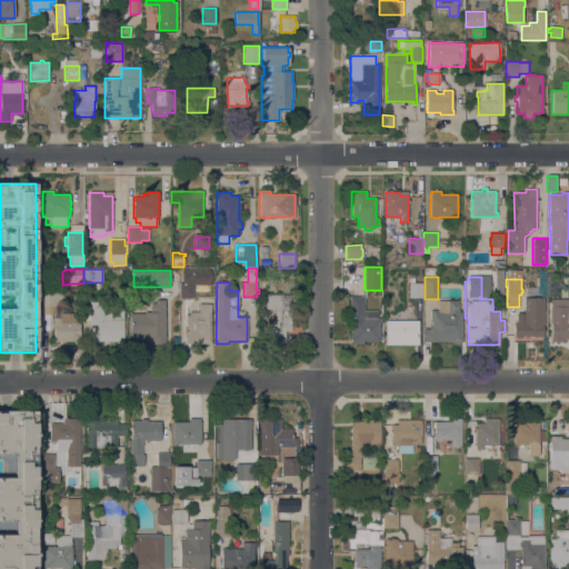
[(422,298),(408,298),(408,282),(422,282),(422,298)]
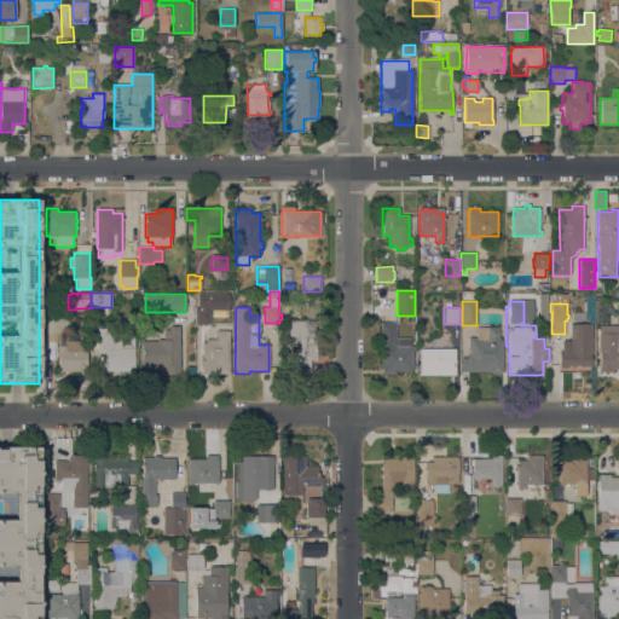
[(210,324),(196,324),(196,308),(210,308),(210,324)]
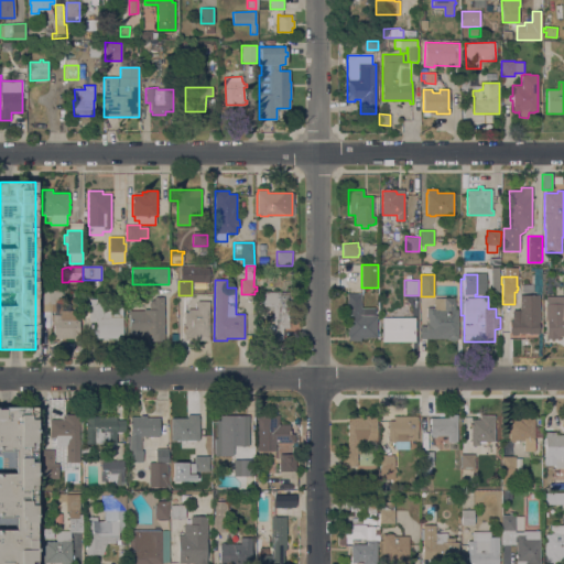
[(53,325),(39,325),(39,312),(42,312),(41,284),(62,283),(63,304),(71,303),(71,310),(78,310),(79,338),(77,340),(74,340),(74,338),(53,338),(53,325)]
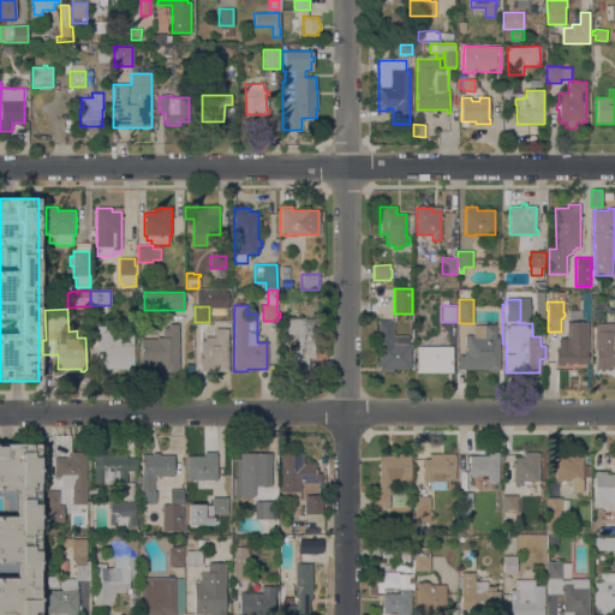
[(569,318),(569,310),(580,309),(580,318),(569,318)]
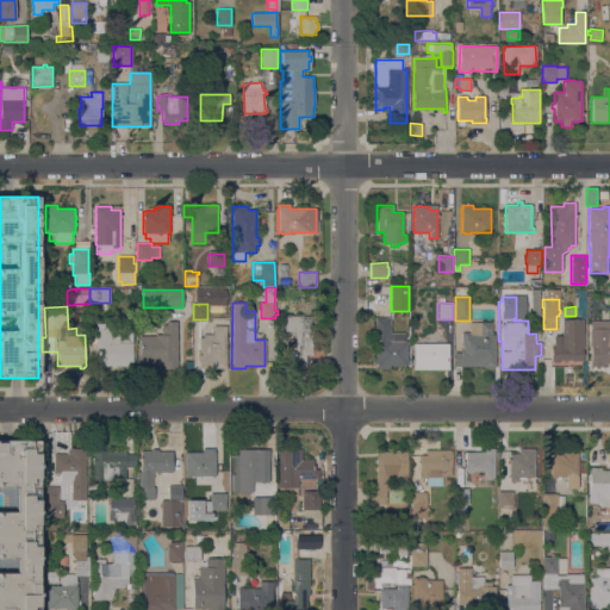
[(288,352),(286,352),(285,330),(285,316),(316,316),(316,327),(312,327),(312,355),(305,355),(305,367),(288,367),(288,352)]
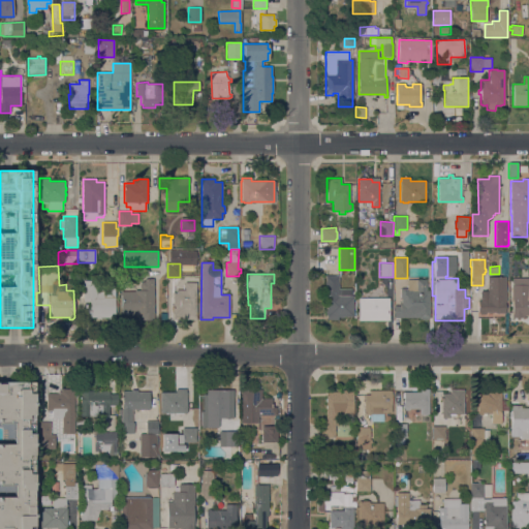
[(353,316),(344,316),(343,318),(339,318),(338,317),(338,319),(327,319),(327,315),(325,314),(325,310),(327,310),(327,287),(325,287),(325,276),(338,276),(338,289),(351,289),(351,296),(353,296),(353,316)]
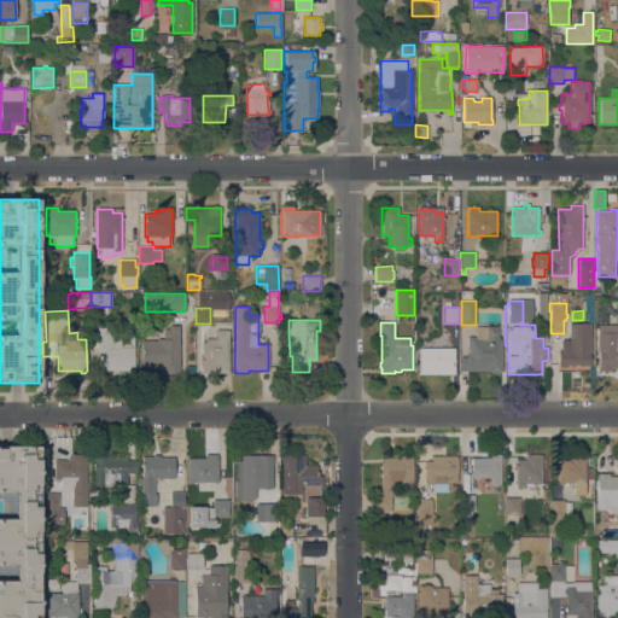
[(590,324),(592,353),(589,353),(589,366),(578,366),(578,365),(566,365),(566,367),(560,367),(560,365),(558,365),(558,351),(561,351),(561,339),(569,339),(569,324),(590,324)]
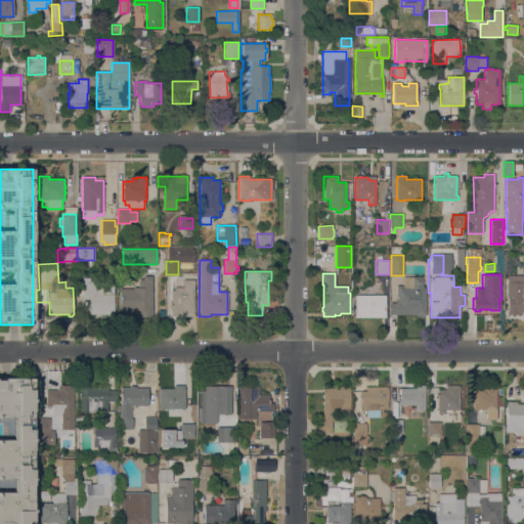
[(513,281),(513,280),(515,280),(515,274),(522,274),(522,282),(523,282),(523,312),(519,312),(519,315),(507,315),(507,290),(509,290),(509,288),(511,288),(511,281),(513,281)]
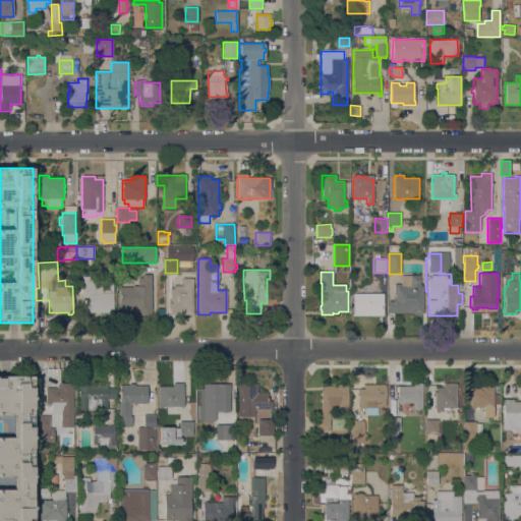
[(152,315),(138,315),(138,308),(131,308),(131,309),(123,309),(123,308),(119,308),(119,287),(132,287),(132,286),(138,286),(138,283),(137,282),(138,279),(140,277),(141,277),(143,275),(152,275),(152,315)]
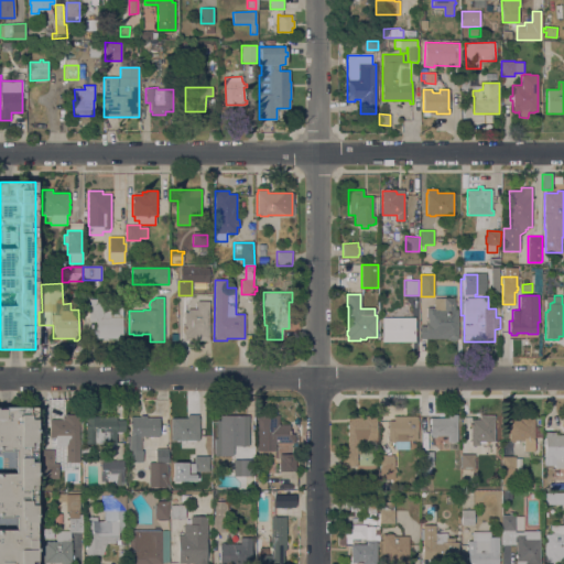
[(420,338),(420,326),(426,326),(426,324),(427,324),(427,317),(426,317),(426,310),(432,310),(432,307),(434,307),(434,297),(455,297),(455,311),(458,311),(458,339),(454,339),(454,340),(448,340),(448,339),(446,339),(446,338),(420,338)]
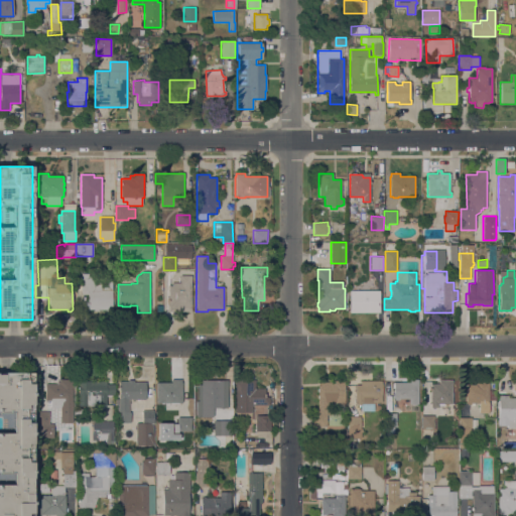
[(112,309),(98,309),(98,310),(94,310),(94,309),(88,309),(88,294),(82,294),(82,273),(96,273),(96,275),(99,278),(112,278),(112,309)]
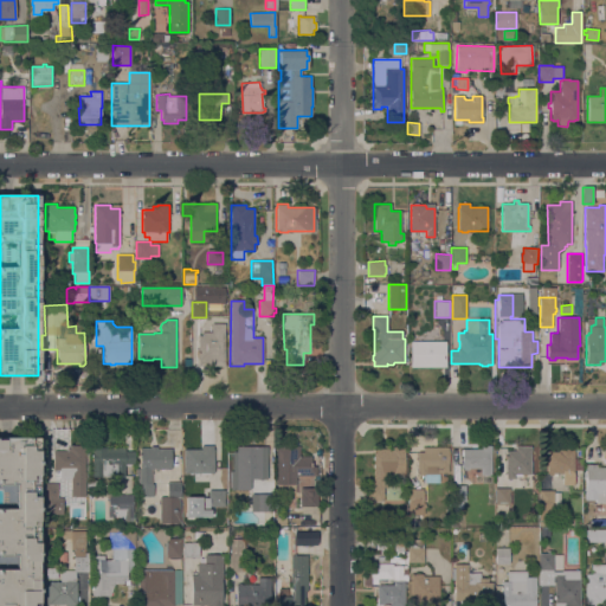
[(198,335),(201,335),(201,331),(211,331),(211,323),(224,323),(224,367),(208,367),(208,363),(199,363),(199,360),(198,360),(198,335)]
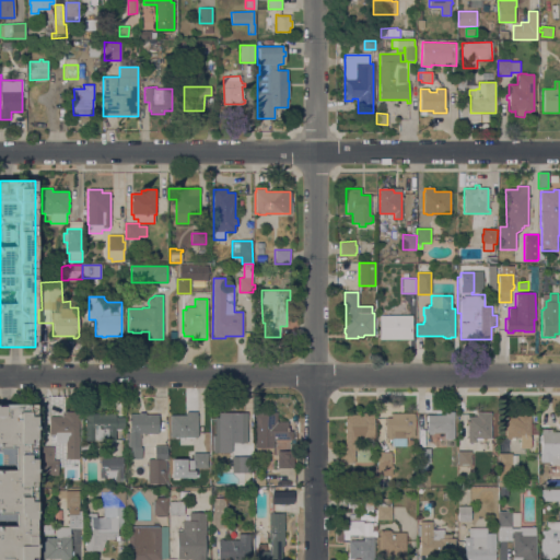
[(412,315),(412,339),(380,339),(380,315),(412,315)]
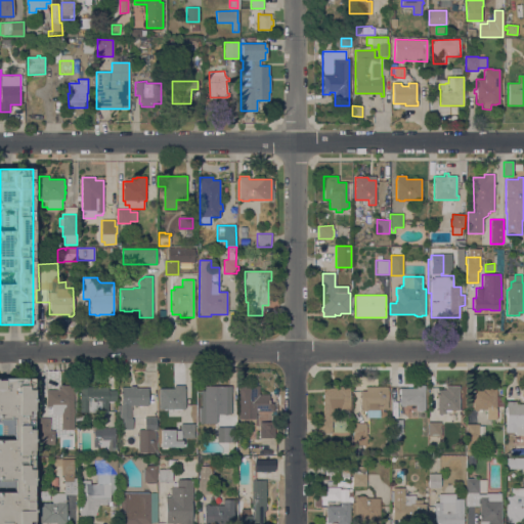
[(0,523),(0,378),(33,378),(33,523),(0,523)]
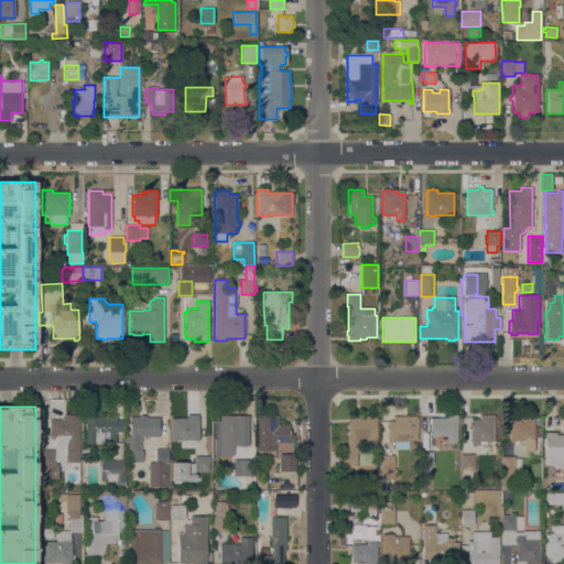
[(171,441),(171,419),(187,419),(187,414),(198,414),(198,418),(199,418),(199,441),(171,441)]
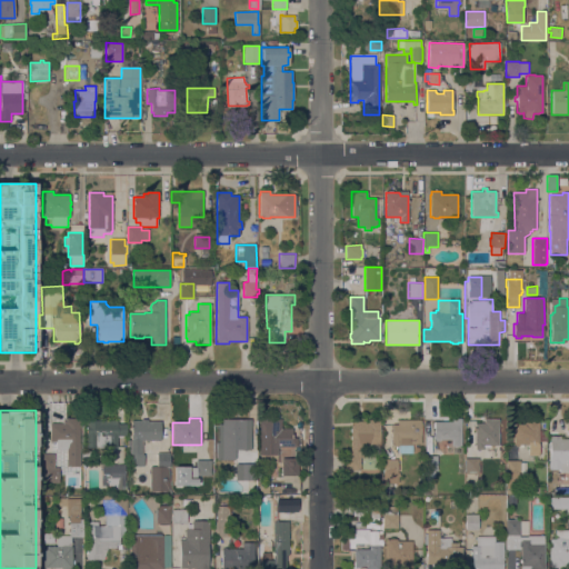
[(260,463),(259,419),(281,418),(281,429),(292,428),(292,438),(297,438),(297,446),(278,447),(278,455),(277,455),(277,463),(260,463)]
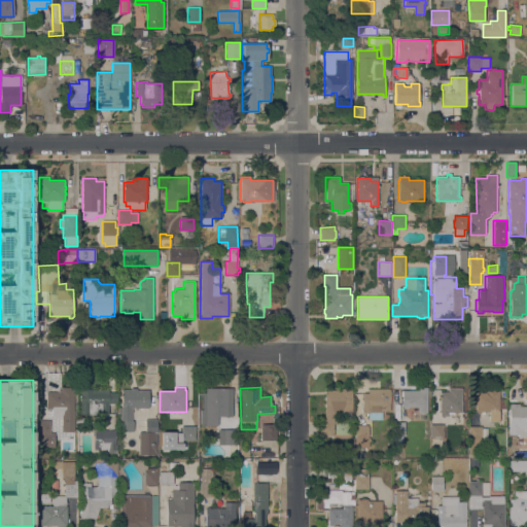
[(419,390),(419,387),(427,387),(427,413),(419,413),(419,407),(407,407),(407,409),(402,409),(401,390),(419,390)]
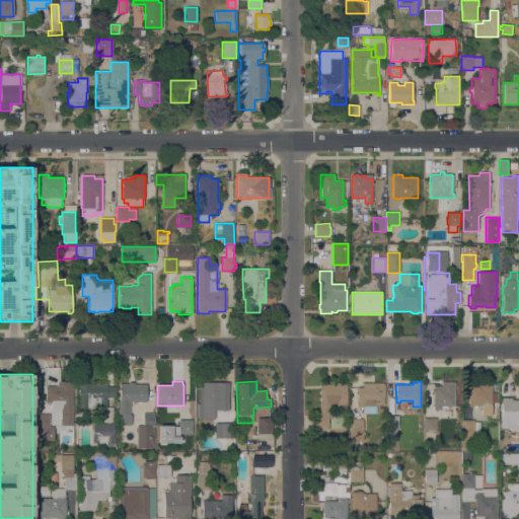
[(73,425),(61,426),(61,411),(52,411),(52,402),(46,402),(46,386),(57,386),(57,384),(60,383),(60,382),(72,382),(73,425)]
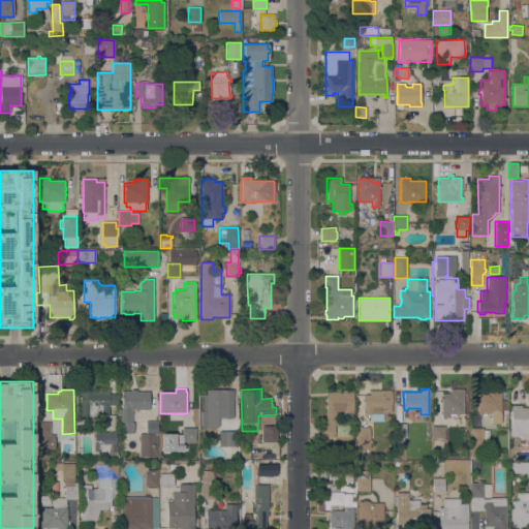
[(122,391),(131,391),(131,390),(137,390),(137,392),(149,392),(149,410),(131,409),(131,423),(133,423),(133,433),(121,433),(121,408),(122,408),(122,391)]
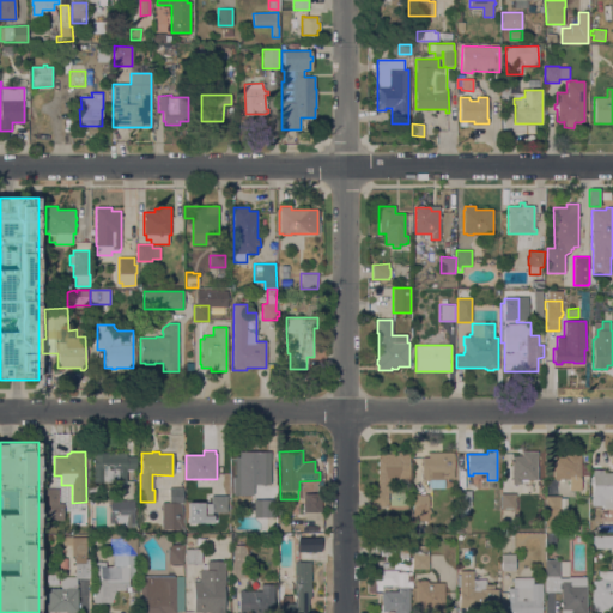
[(271,485),(253,485),(253,496),(234,496),(234,477),(236,477),(236,456),(240,456),(240,451),(271,451),(271,485)]
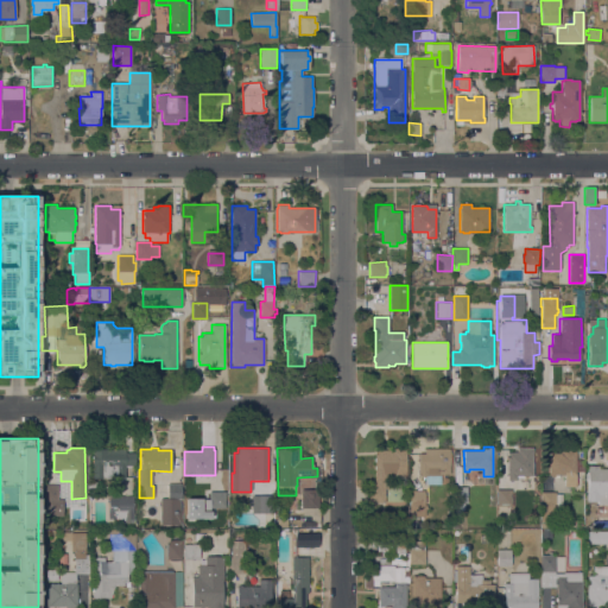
[(374,454),(377,454),(377,450),(393,450),(393,448),(407,448),(407,479),(388,479),(388,488),(385,488),(385,502),(368,502),(368,482),(374,482),(374,454)]
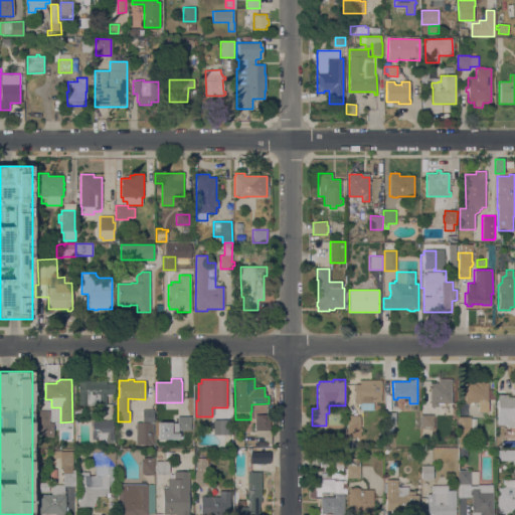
[(380,379),(380,402),(373,402),(373,410),(360,410),(360,404),(356,404),(356,402),(354,402),(354,384),(360,384),(359,380),(380,379)]
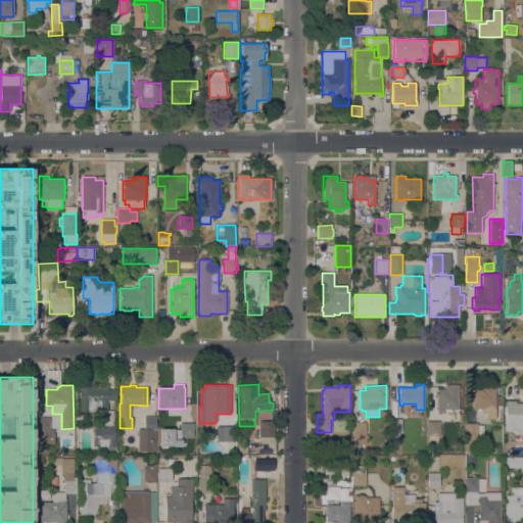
[(436,389),(445,388),(445,385),(458,385),(459,409),(449,410),(449,411),(444,411),(444,413),(436,413),(436,389)]
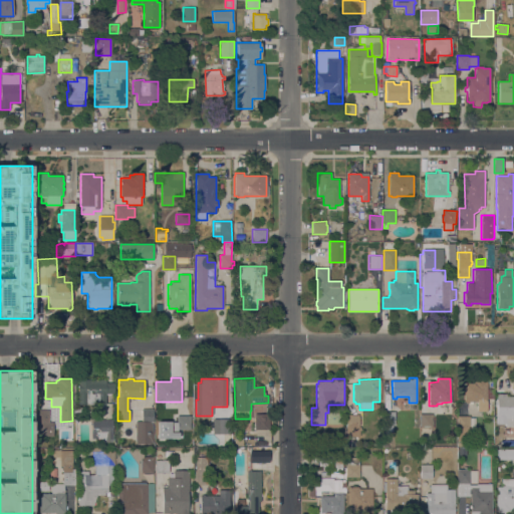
[(487,412),(477,412),(477,402),(469,402),(469,403),(466,403),(466,402),(464,402),(464,383),(473,383),(473,378),(486,378),(487,412)]
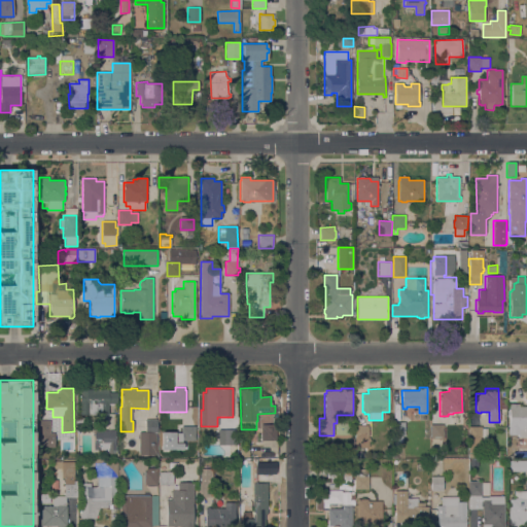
[(519,403),(519,407),(526,407),(526,402),(526,388),(526,437),(519,437),(519,435),(508,435),(508,403),(519,403)]
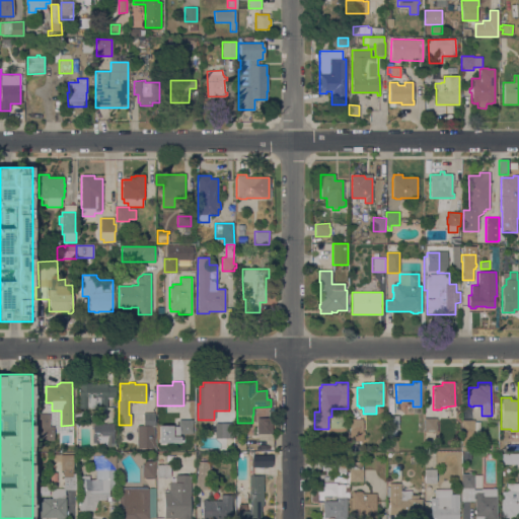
[(107,383),(107,387),(116,387),(116,397),(113,397),(113,398),(107,398),(107,409),(79,409),(79,383),(107,383)]
